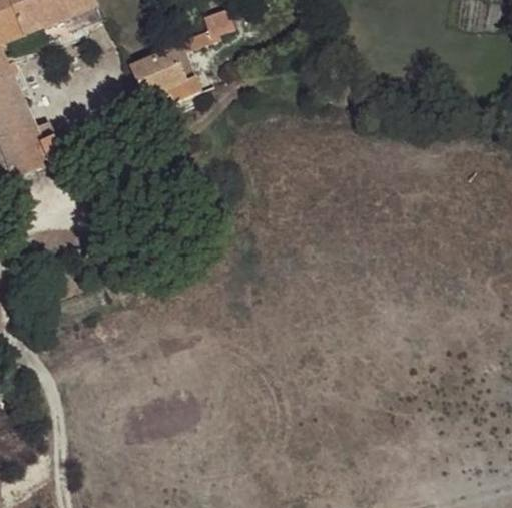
[(0,182),(12,178),(28,175),(46,169),(66,160),(62,148),(51,124),(37,128),(20,91),(13,74),(10,68),(0,46),(24,37),(10,0),(0,0),(0,182)]
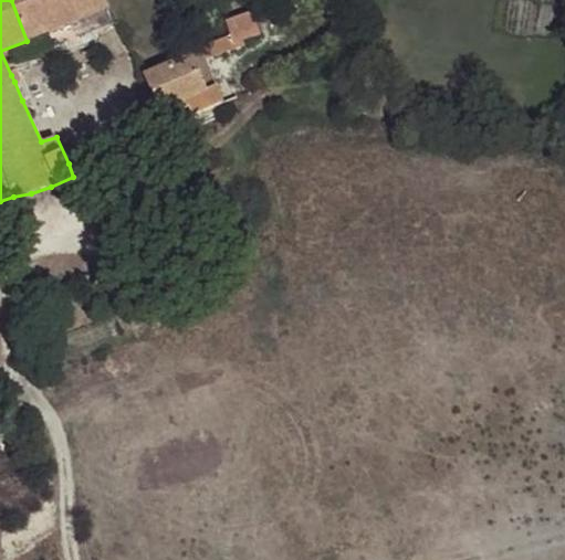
[(11,0),(27,41),(108,10),(104,0),(11,0)]
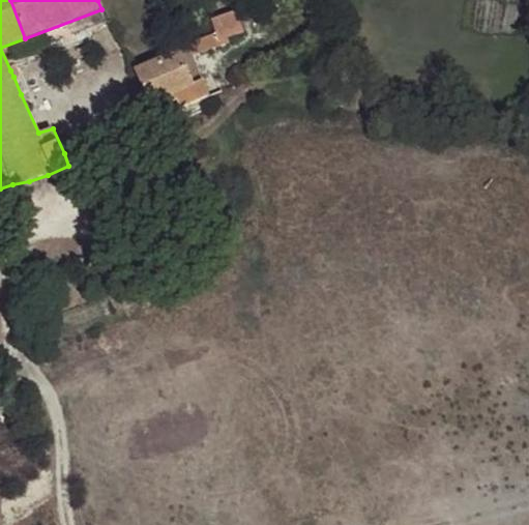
[(209,13),(214,37),(250,30),(244,6),(209,13)]
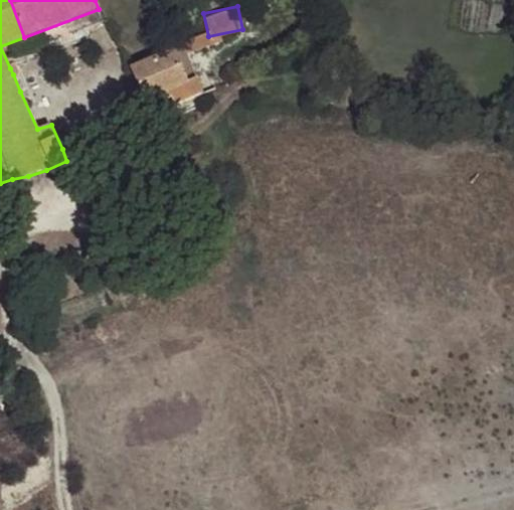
[(175,44),(130,63),(145,100),(166,91),(170,99),(193,89),(175,44)]
